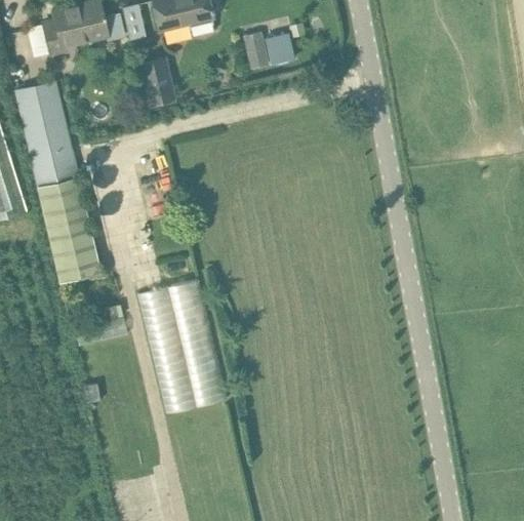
[(152,0),(160,33),(192,26),(193,32),(197,35),(209,32),(212,27),(211,21),(214,21),(209,0),(152,0)]
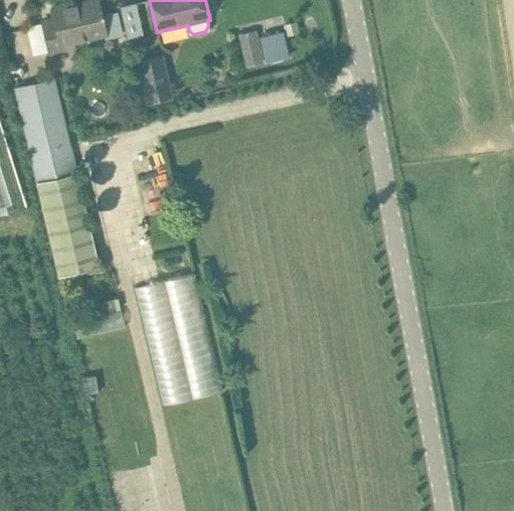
[(63,52),(62,47),(107,37),(99,3),(51,14),(53,23),(40,26),(47,55),(63,52)]
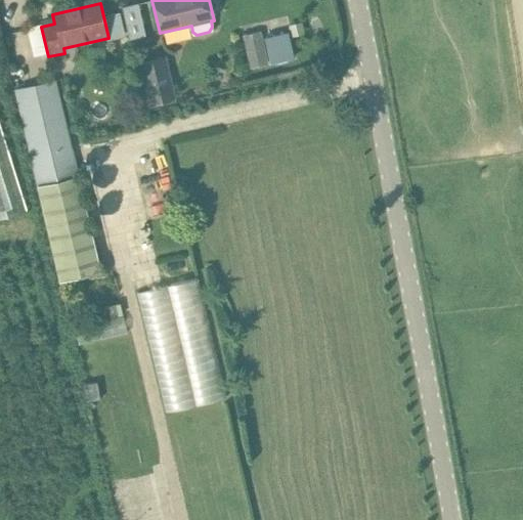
[(252,72),(270,68),(262,35),(245,39),(252,72)]
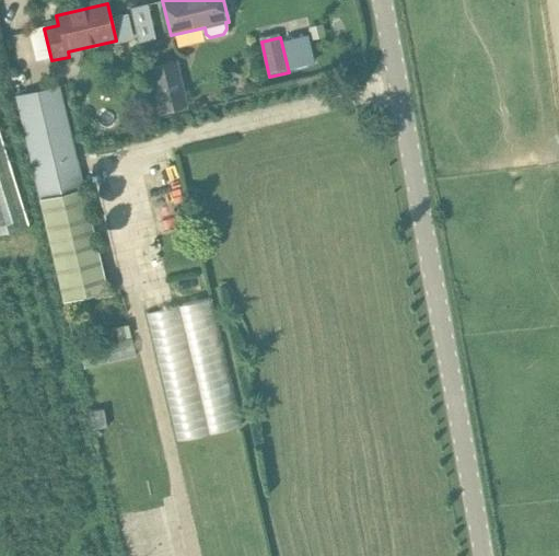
[(177,64),(148,71),(158,115),(188,108),(177,64)]
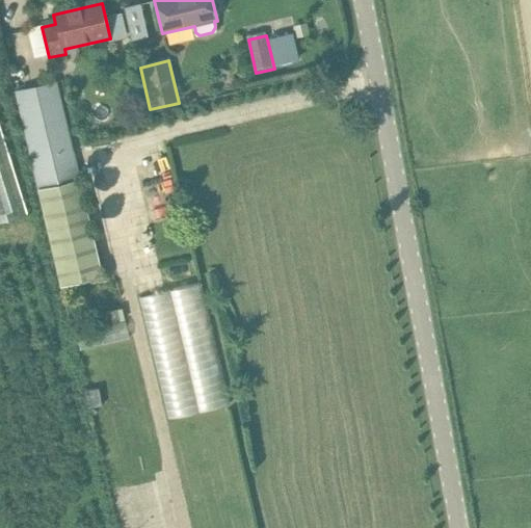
[(37,191),(38,191),(61,289),(107,276),(82,182),(81,182),(57,84),(15,95),(37,191)]
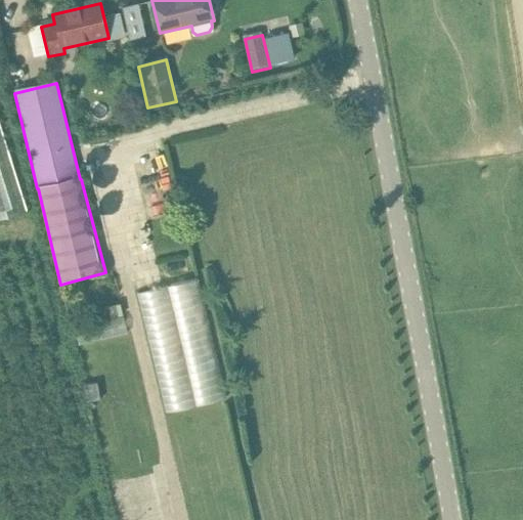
[(0,219),(23,214),(0,123),(0,219)]
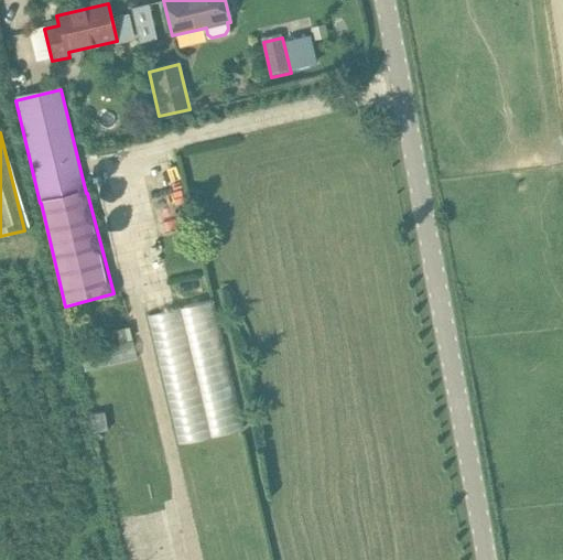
[(148,314),(175,447),(241,432),(215,300),(148,314)]
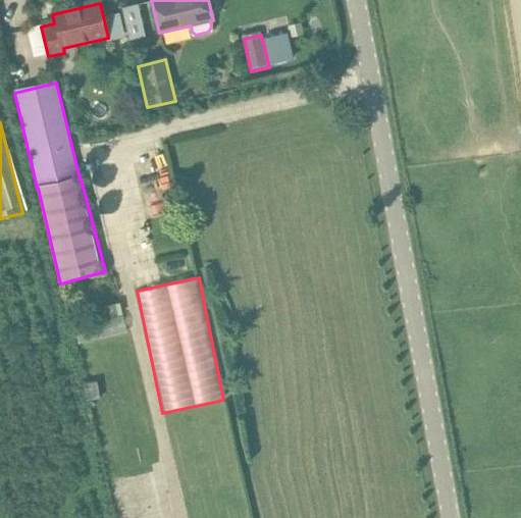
[(121,317),(74,330),(79,346),(125,333),(121,317)]
